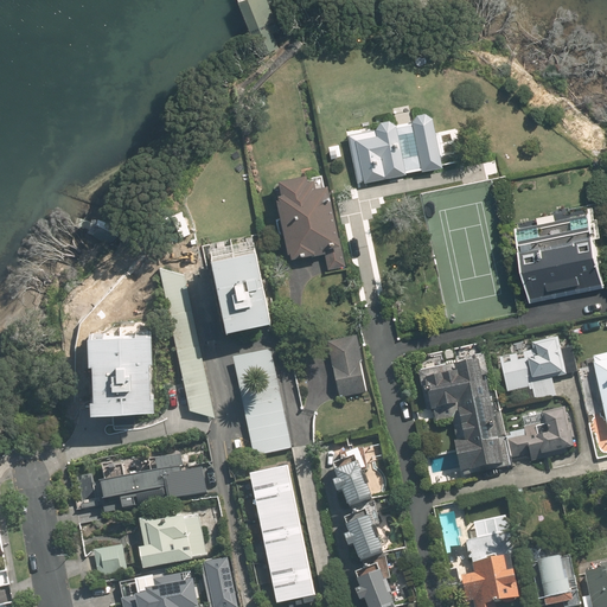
[(243,0),(242,1),(261,48),(288,36),(273,0),(243,0)]
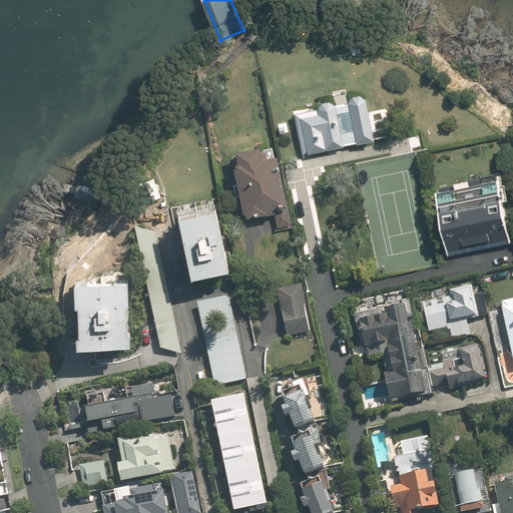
[(303,153),(374,139),(365,98),(359,94),(352,95),(348,101),(334,104),(329,100),(321,102),(317,107),(294,112),(303,153)]
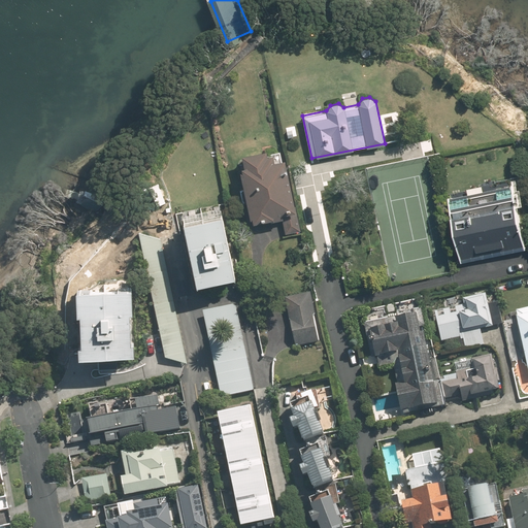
[(299,231),(284,152),(267,155),(267,151),(241,156),(243,167),(239,168),(251,226),(282,220),(285,234),(299,231)]
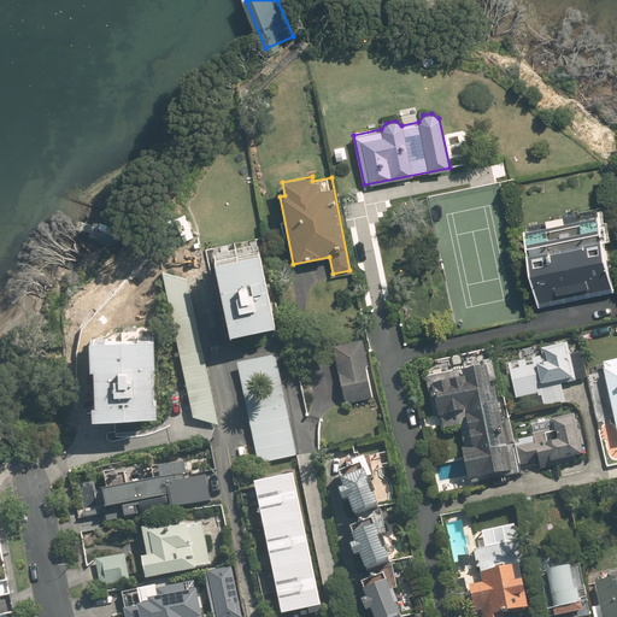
[(529,233),(545,305),(616,291),(601,217),(529,233)]
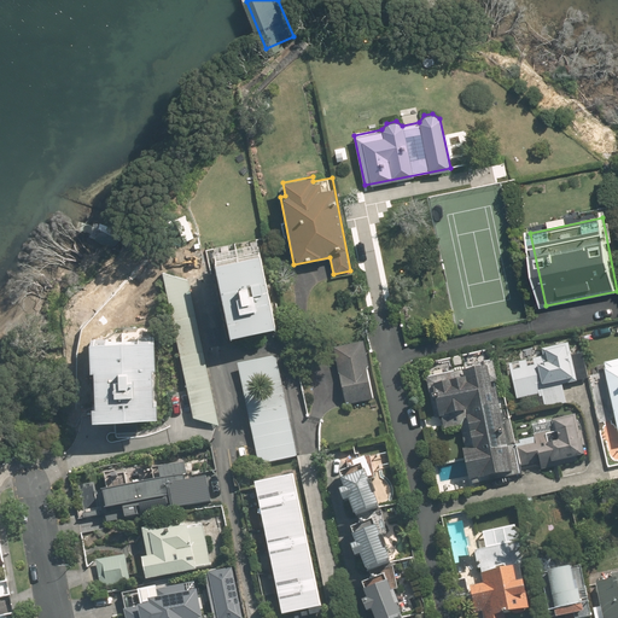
[(235,333),(281,324),(266,250),(220,260),(235,333)]
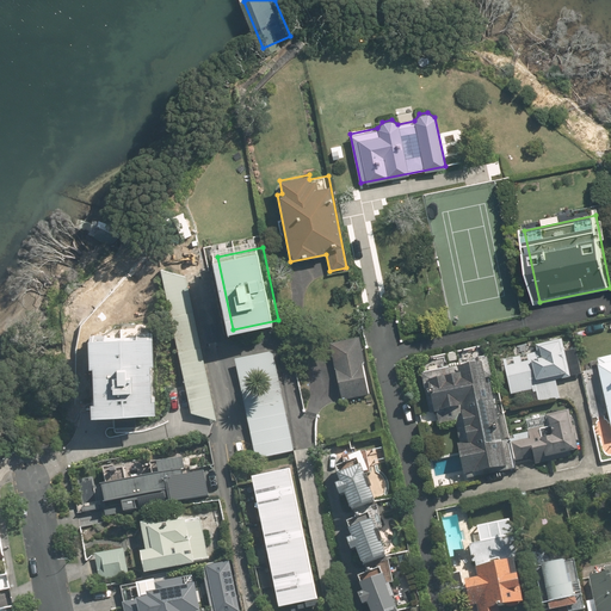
[(161,264),(191,407),(216,417),(186,273),(161,264)]
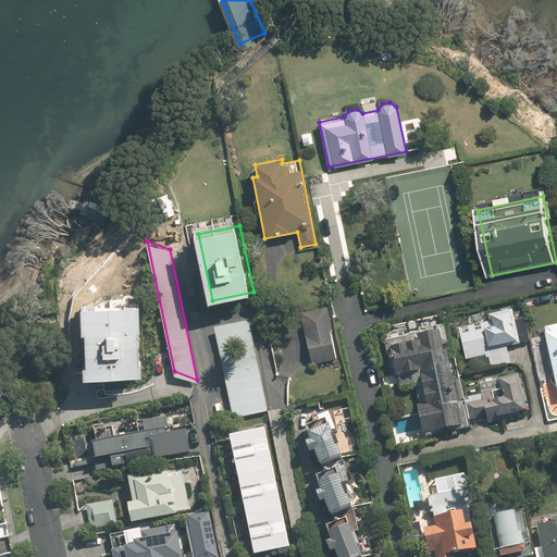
[(139,304),(77,306),(81,376),(141,374),(139,304)]
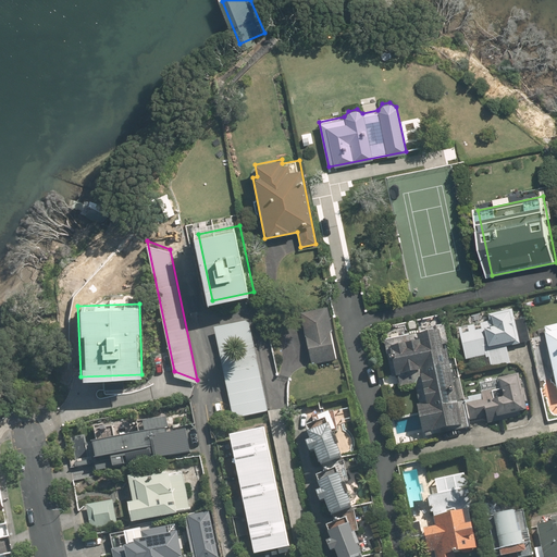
[(338,360),(329,308),(302,313),(312,364),(338,360)]
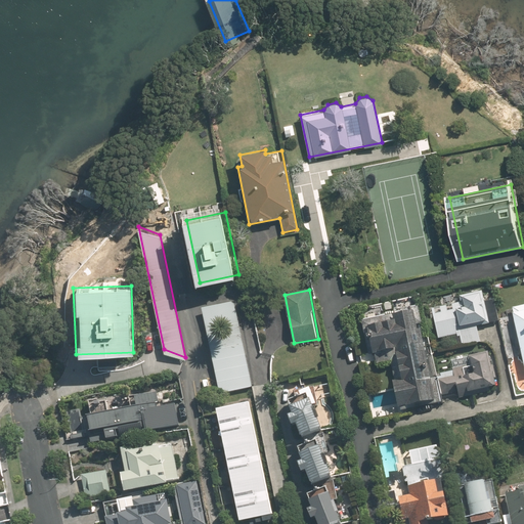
[(459,303),(430,309),(436,339),(455,335),(455,337),(457,337),(461,346),(478,342),(475,328),(495,322),(488,291),(457,297),(459,303)]
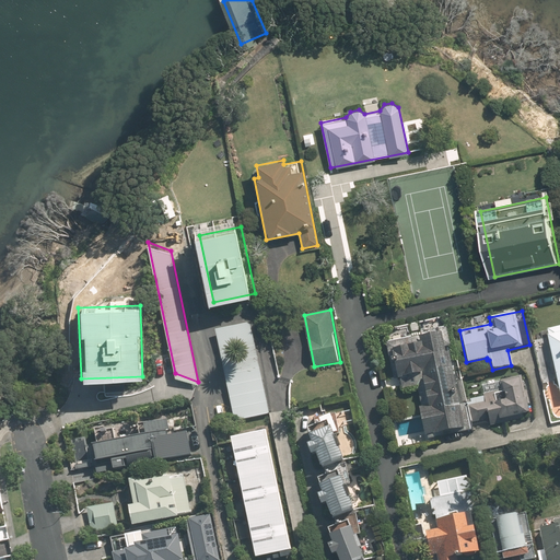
[(234,421),(270,415),(252,323),(216,330),(234,421)]
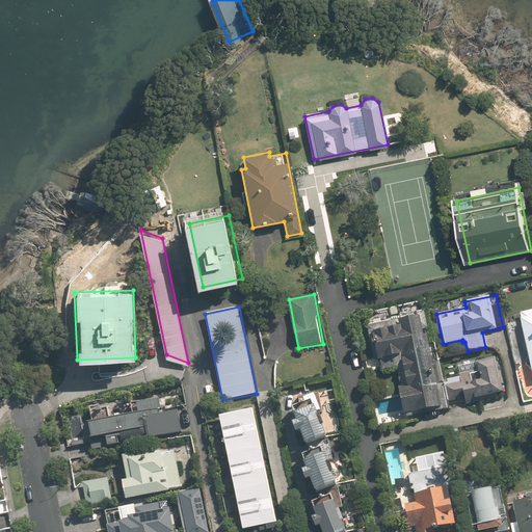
[(531,379),(531,378),(531,310),(517,314),(519,319),(517,319),(531,379)]
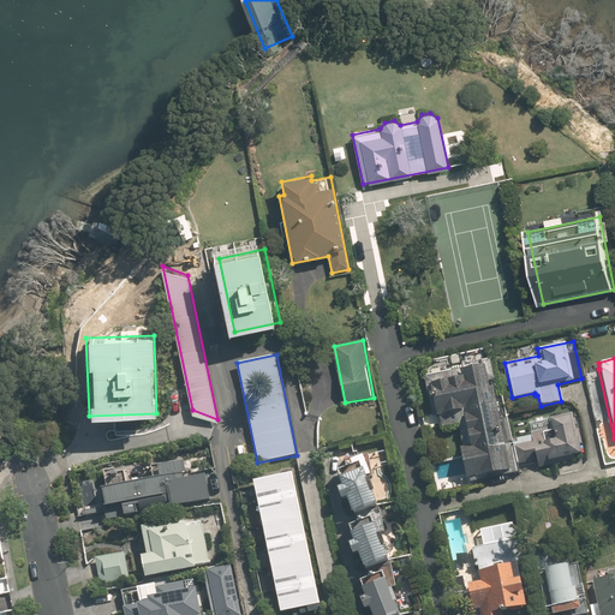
[(458,425),(469,482),(517,472),(512,443),(506,445),(490,363),(424,375),(433,417),(440,416),(442,428),(458,425)]
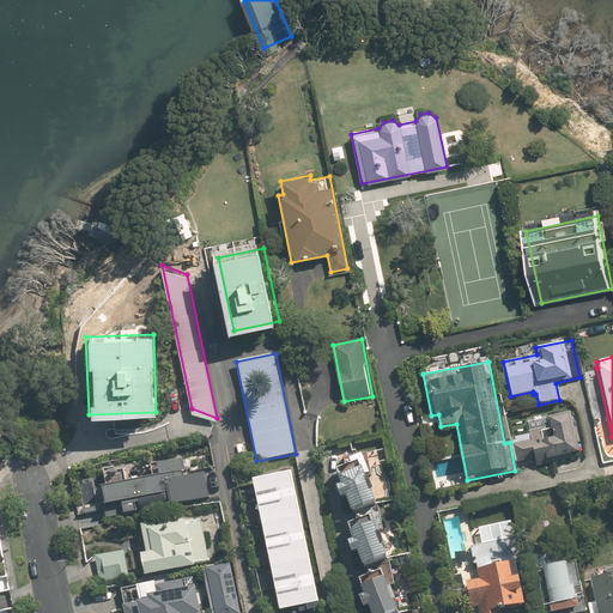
[(530,435),(514,438),(519,463),(536,460),(538,466),(572,457),(572,454),(580,453),(576,437),(574,438),(568,413),(548,418),(551,430),(530,434),(530,435)]
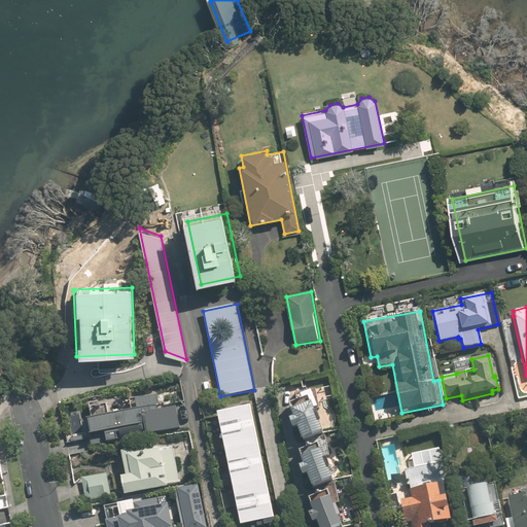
[(80,410),(88,446),(177,428),(173,408),(157,411),(154,394),(127,399),(129,412),(108,416),(106,405),(80,410)]
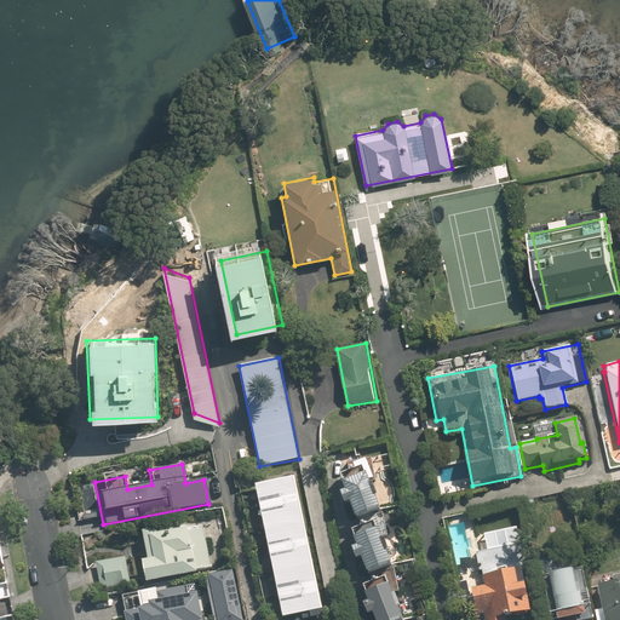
[(382,509),(367,474),(344,483),(346,491),(340,493),(345,503),(351,500),(359,518),(382,509)]
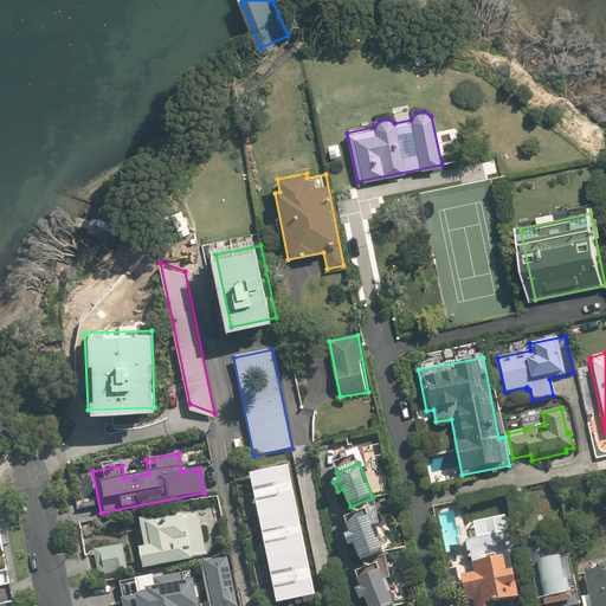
[(290,466),(250,475),(276,604),(316,595),(290,466)]
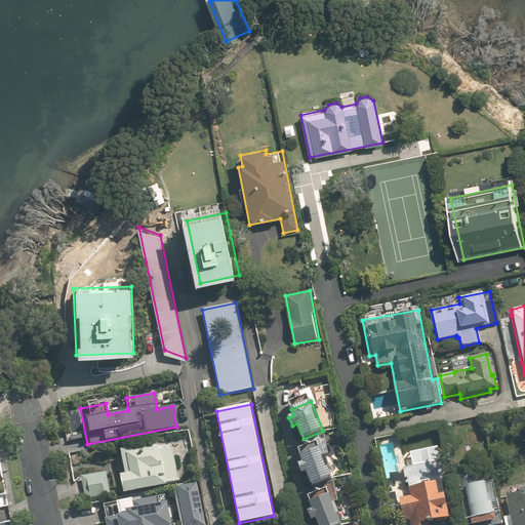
[(157,444),(122,451),(127,475),(122,476),(125,491),(179,481),(172,446),(158,449),(157,444)]
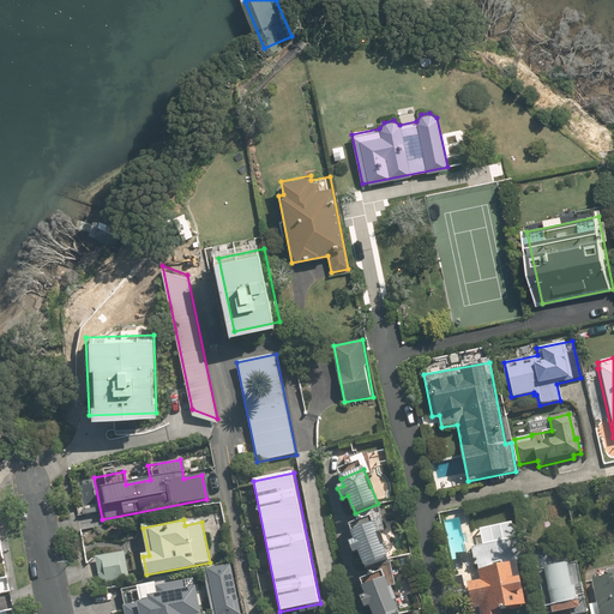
[(390,558),(375,523),(351,533),(355,540),(349,542),(353,553),(359,551),(366,567),(390,558)]
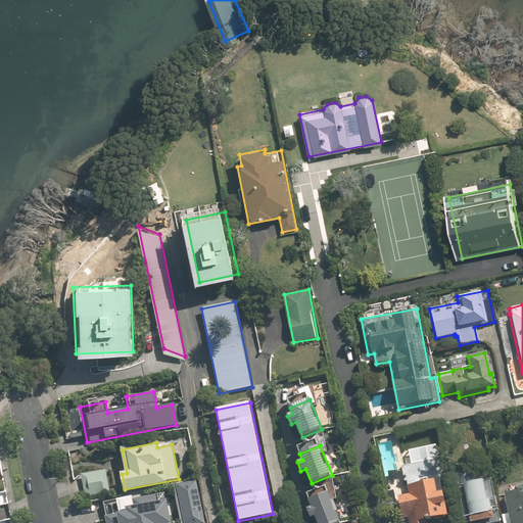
[(412,464),(403,466),(409,494),(397,496),(401,519),(409,517),(410,522),(428,522),(428,519),(447,515),(434,445),(409,450),(412,464)]
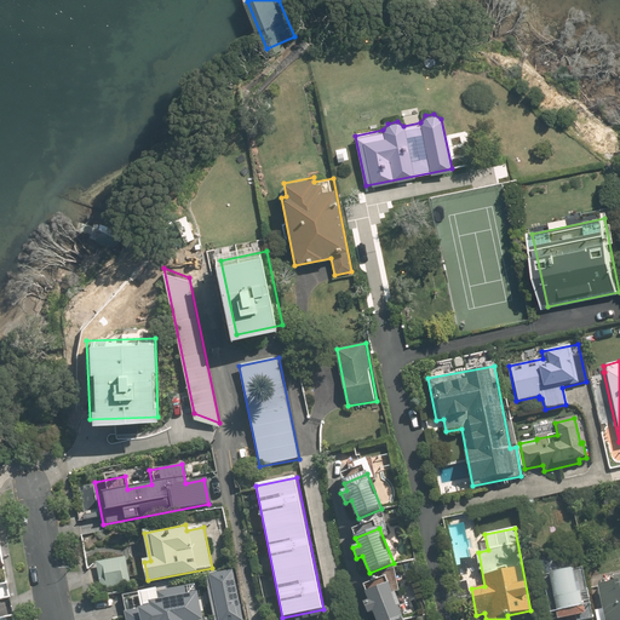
[(125,556),(92,563),(98,591),(130,585),(125,556)]
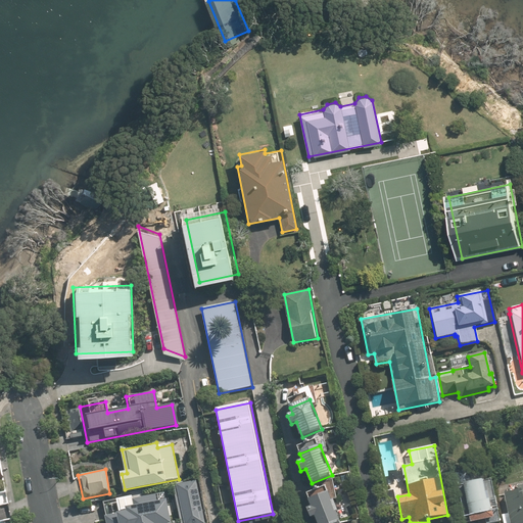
[(467,471),(454,474),(463,522),(468,522),(475,522),(493,522),(497,522),(488,479),(470,483),(467,471)]
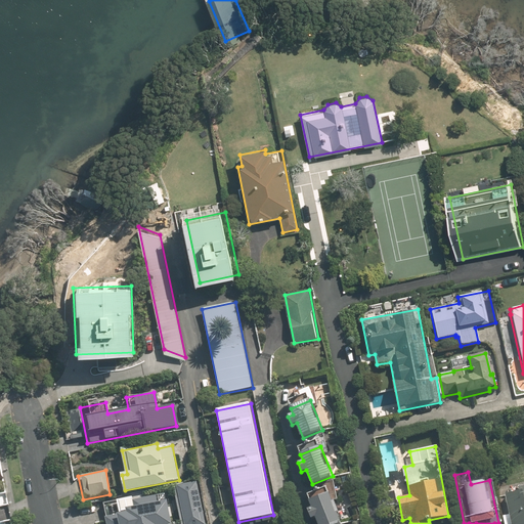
[(200,481),(179,486),(186,523),(204,523),(209,523),(200,481)]
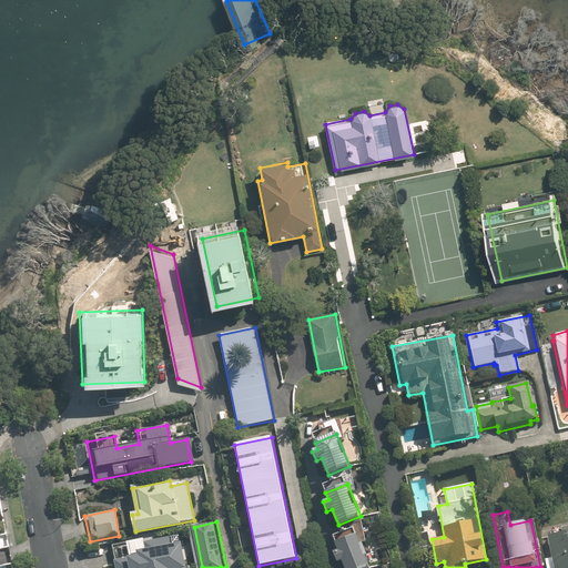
[(567,567),(567,527),(558,529),(559,535),(545,537),(550,567),(567,567)]
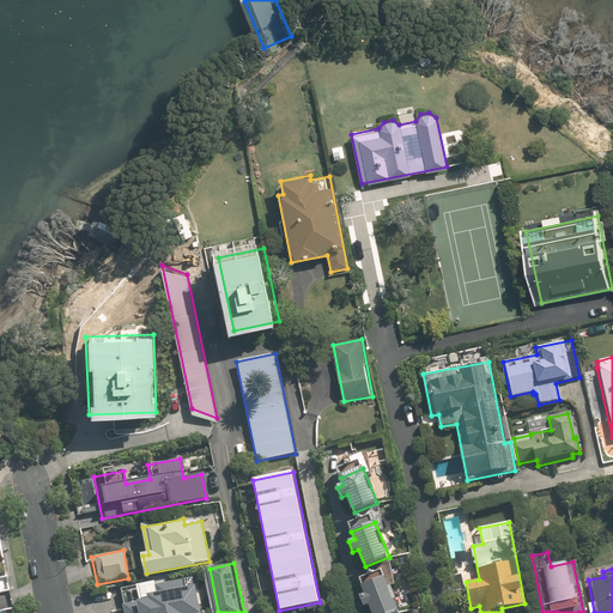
[(398,612),(400,612),(387,577),(363,587),(365,594),(360,596),(364,607),(370,605),(372,612),(398,612)]
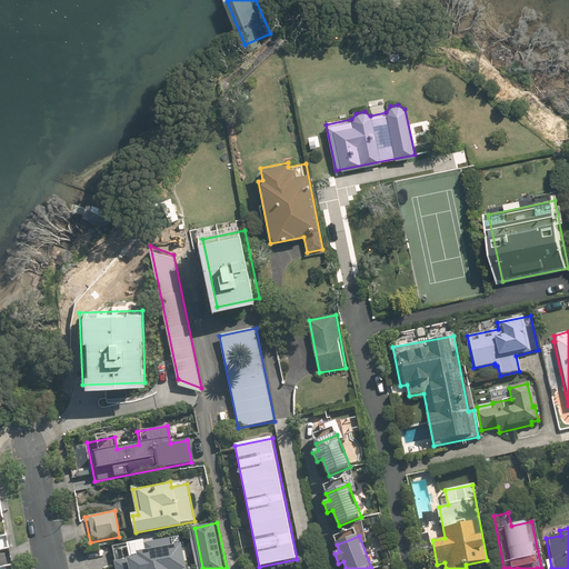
[(147,553),(139,555),(140,558),(116,562),(117,568),(187,568),(182,546),(172,548),(171,539),(145,545),(147,553)]
